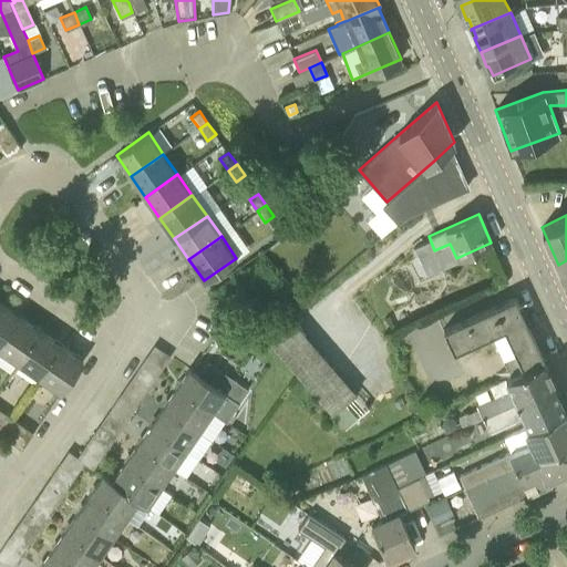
[(511,374),(512,375),(544,361),(514,297),(443,329),(453,351),(492,333),(511,374)]
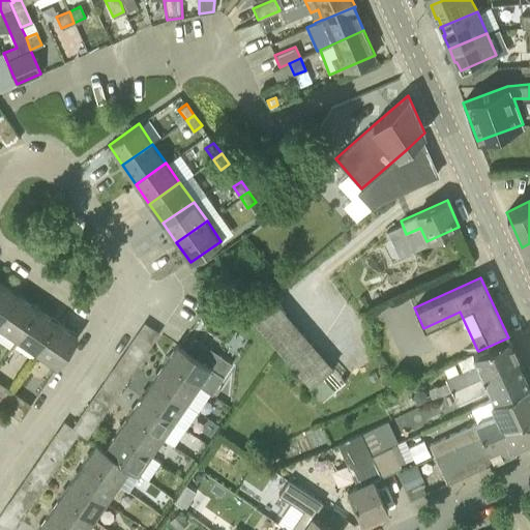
[(0,321),(19,295),(0,282),(0,321)]
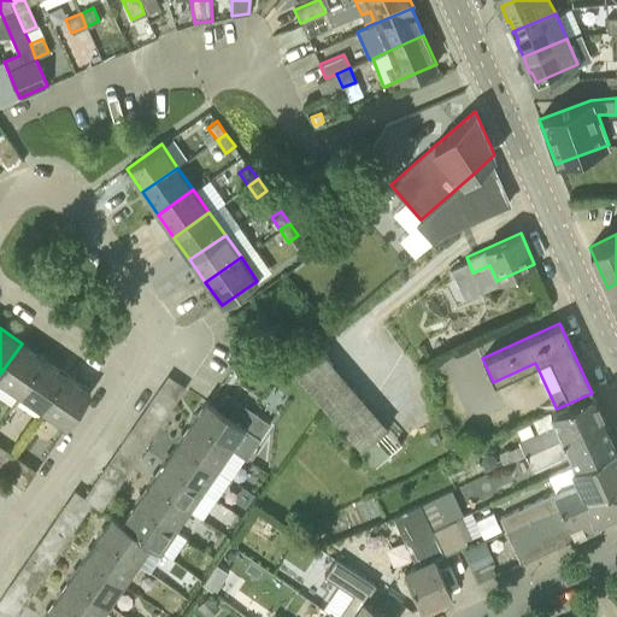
[(0,374),(0,380),(21,394),(45,359),(22,344),(0,374)]
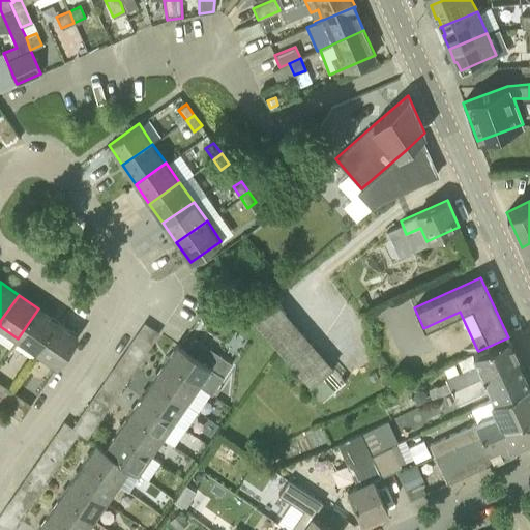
[(18,339),(36,352),(58,322),(38,308),(18,339)]
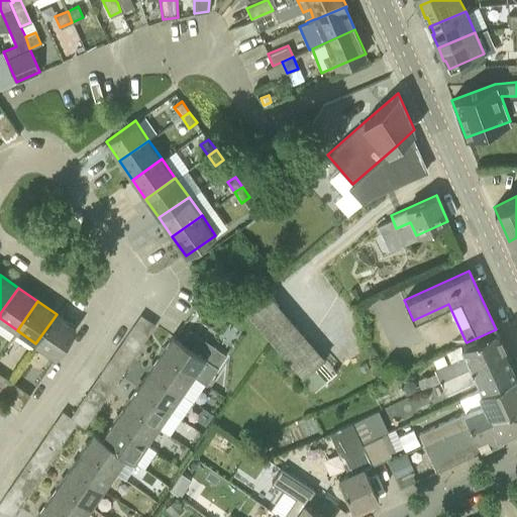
[(57,314),(35,343),(56,356),(76,327),(57,314)]
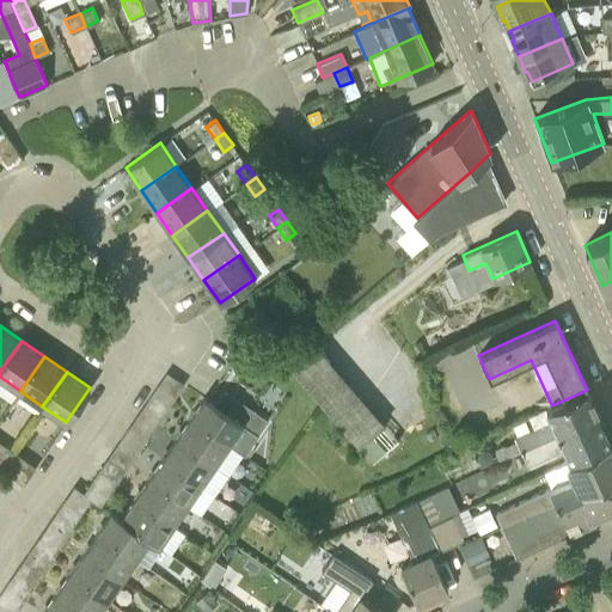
[(152,392),(170,405),(176,397),(158,385),(152,392)]
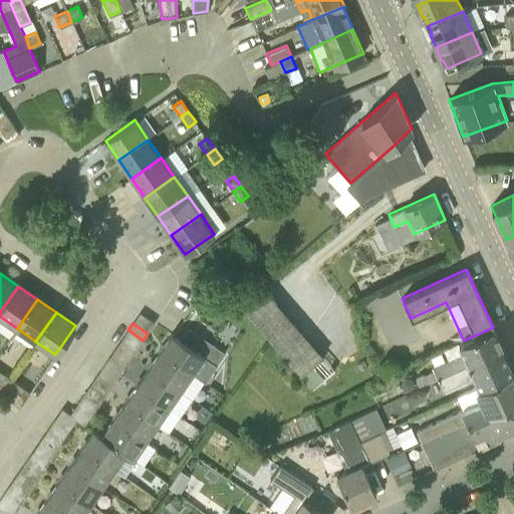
[(191,347),(199,335),(188,327),(180,339),(191,347)]
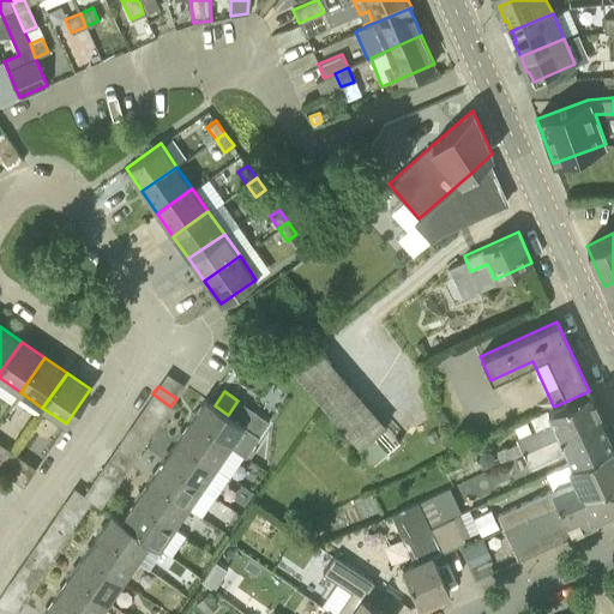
[(517,437),(524,453),(602,416),(597,405),(596,407),(589,391),(554,407),(553,405),(547,409),(547,410),(552,421),(517,437)]
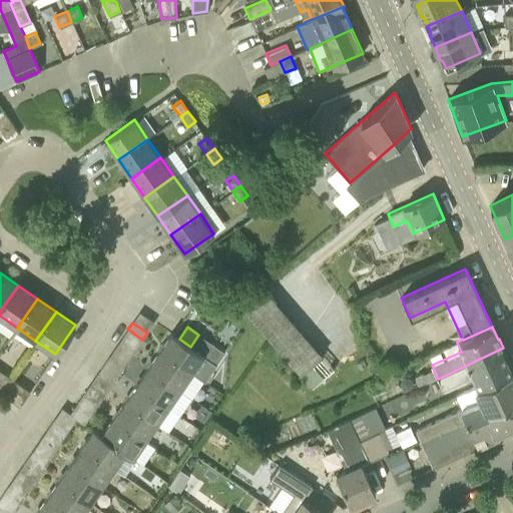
[(138,346),(142,340),(127,329),(123,335),(138,346)]
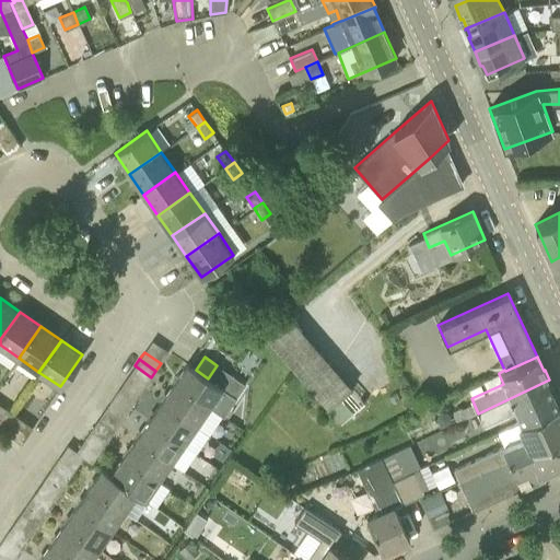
[(231,376),(222,388),(208,378),(196,370),(187,363),(174,383),(209,407),(222,417),(244,385),(231,376)]
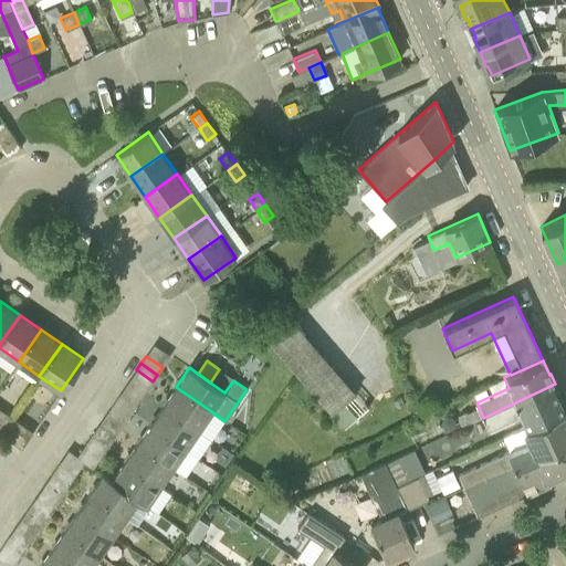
[(526,426),(565,409),(555,384),(483,418),(489,430),(522,416),(526,426)]
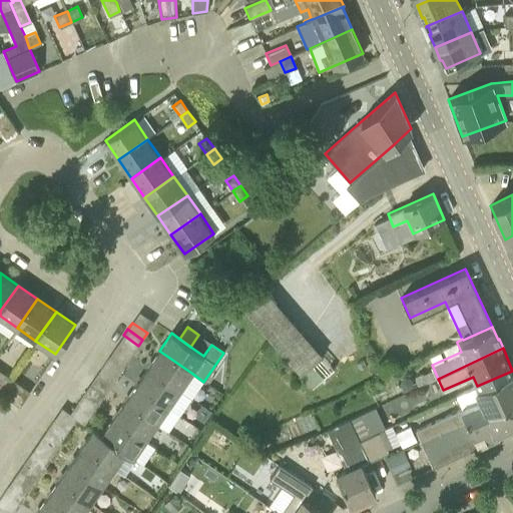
[(180,390),(191,373),(159,351),(147,367),(180,390)]
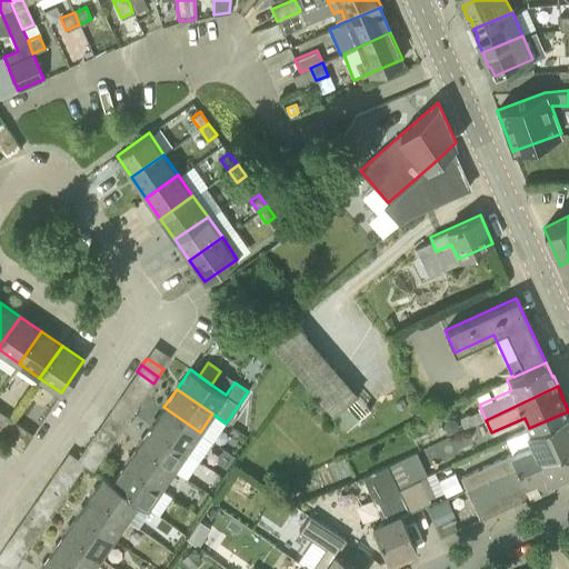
[(345,430),(347,428),(370,408),(357,393),(332,415),(345,430)]
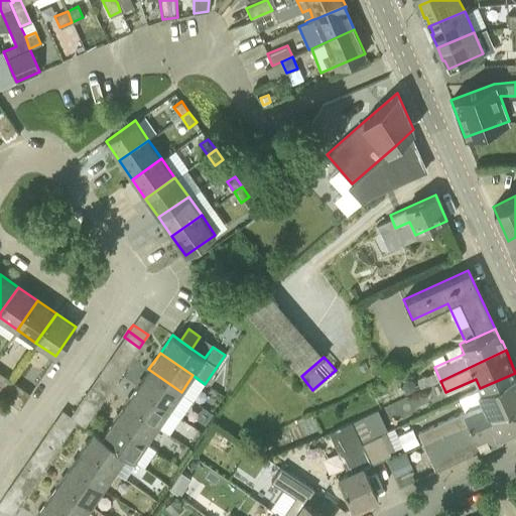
[(105,365),(120,375),(124,369),(109,359),(105,365)]
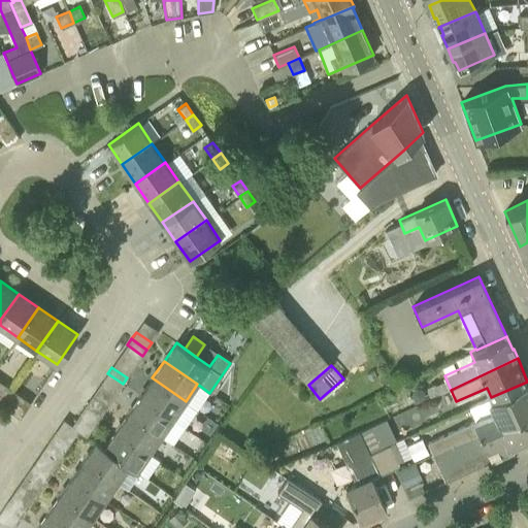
[(119,390),(123,384),(107,373),(103,380),(119,390)]
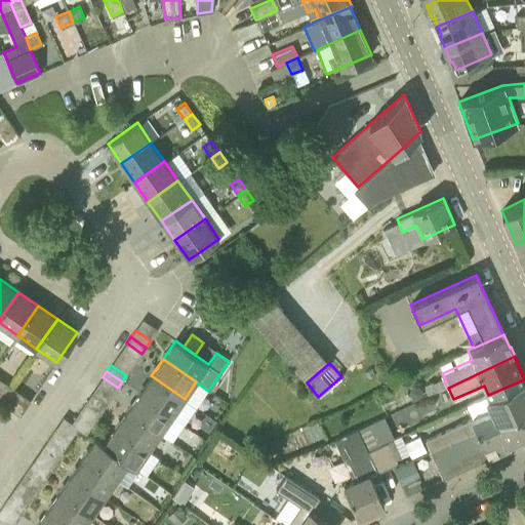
[(172,416),(185,399),(151,375),(138,393),(172,416)]
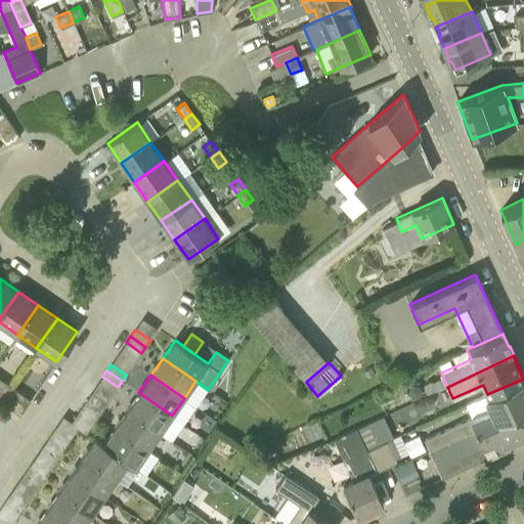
[(431,452),(523,408),(523,379),(484,396),(490,409),(425,439),(431,452)]
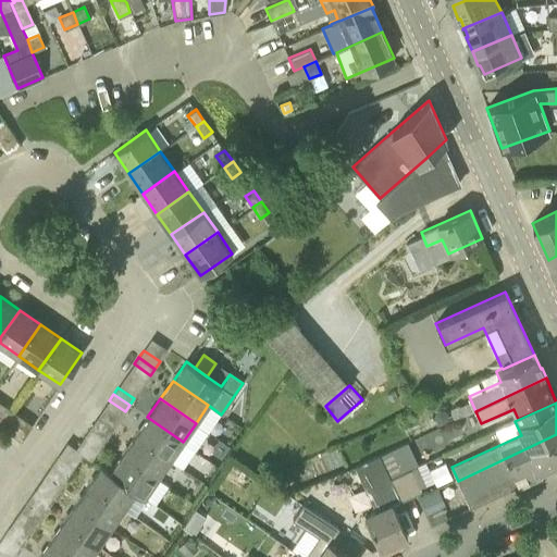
[(0,411),(0,425),(11,409),(4,405),(0,411)]
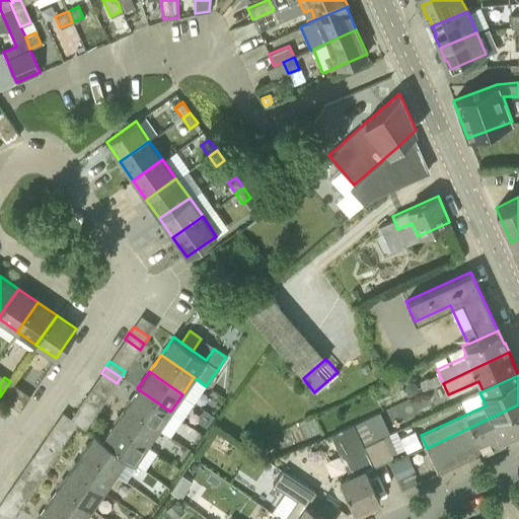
[(10,381),(0,396),(6,401),(16,386),(10,381)]
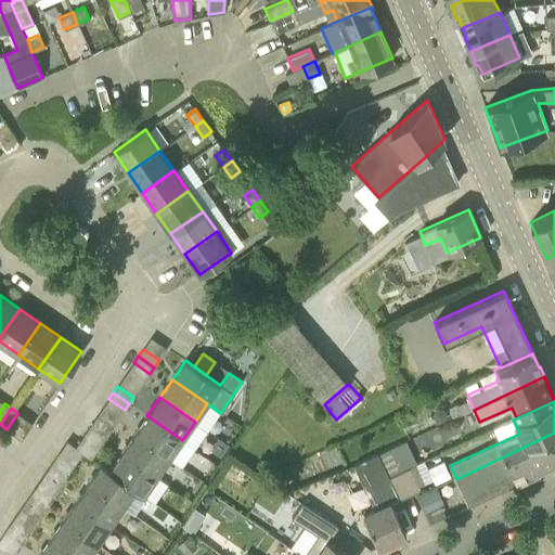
[(403,430),(426,420),(431,417),(427,410),(401,422),(403,430)]
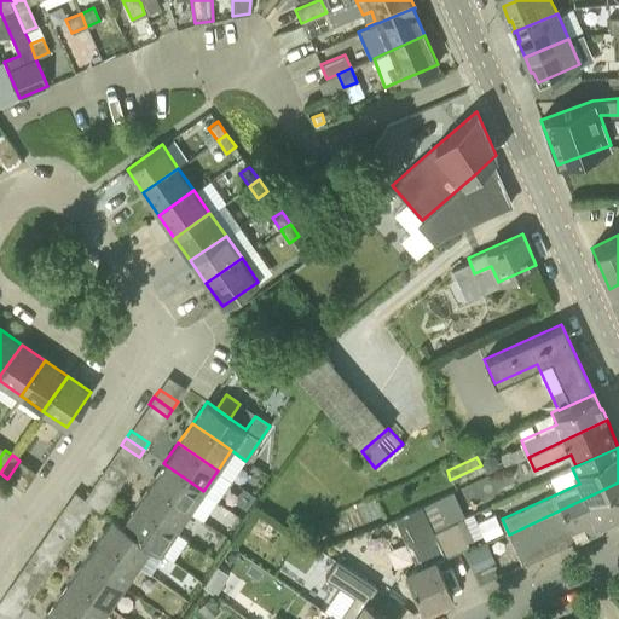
[(189,512),(203,491),(163,463),(150,484),(189,512)]
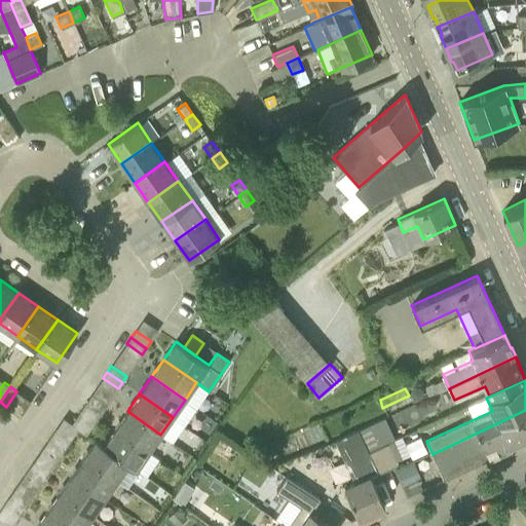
[(83,407),(99,417),(103,411),(87,400),(83,407)]
